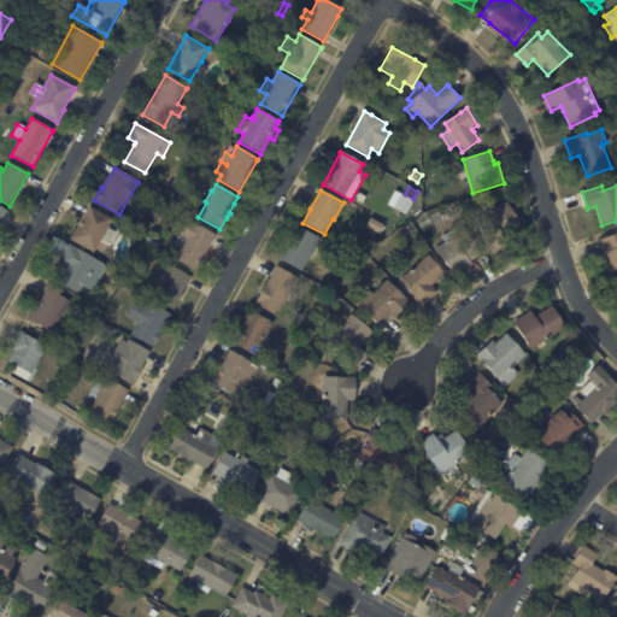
[(388,205),(395,192),(413,201),(406,216),(388,205)]
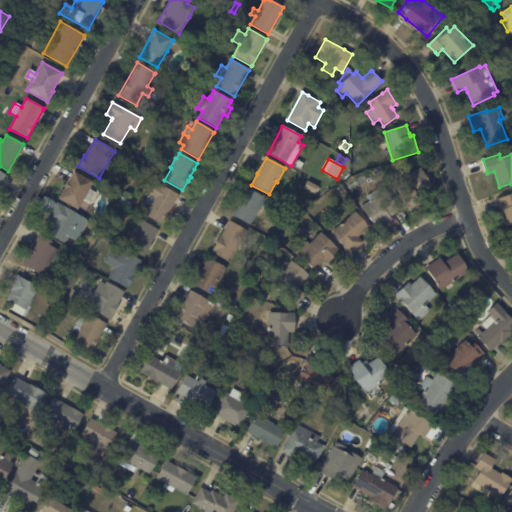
[(297,161),(304,164),(301,170),(296,167),(295,164),(297,161)]
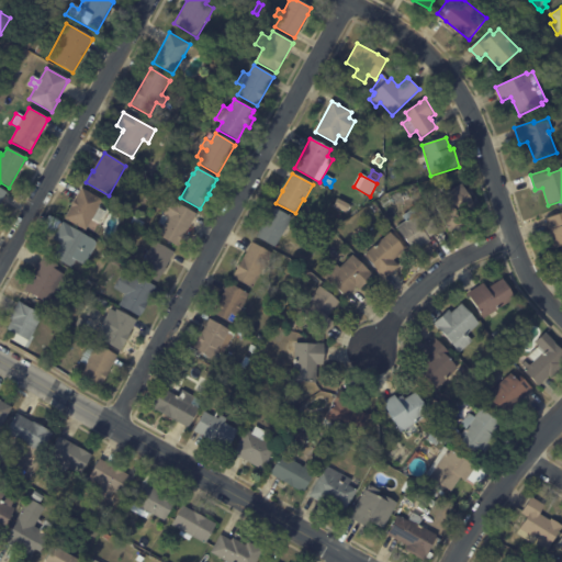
[(460,225),(449,232),(433,201),(462,186),(474,208),(462,213),(460,210),(454,212),(461,225),(460,225)]
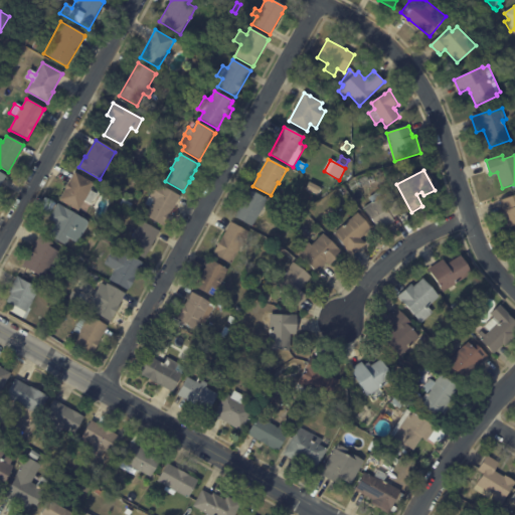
[(93,182),(95,183),(91,190),(97,194),(91,204),(84,201),(78,212),(59,201),(64,190),(68,182),(69,182),(75,172),(93,182)]
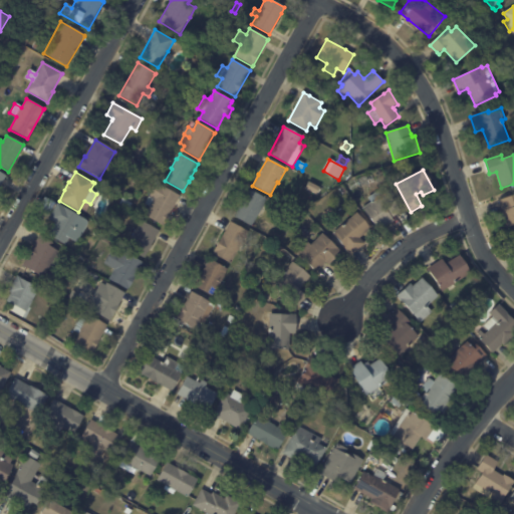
[(164,188),(180,197),(163,226),(145,216),(150,207),(146,204),(157,183),(163,186),(163,187),(164,188)]
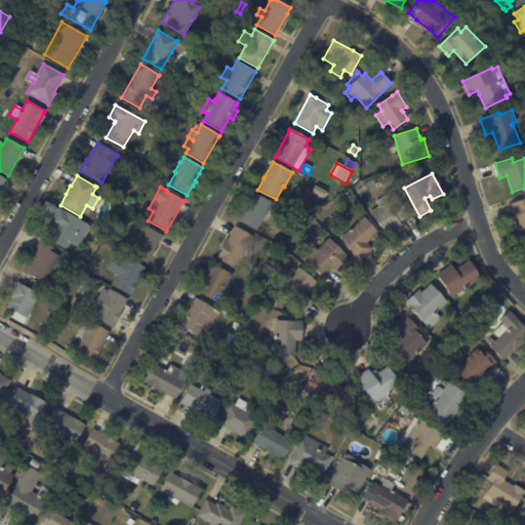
[(326,192),(323,199),(319,196),(318,198),(316,196),(316,195),(313,193),(316,187),(326,192)]
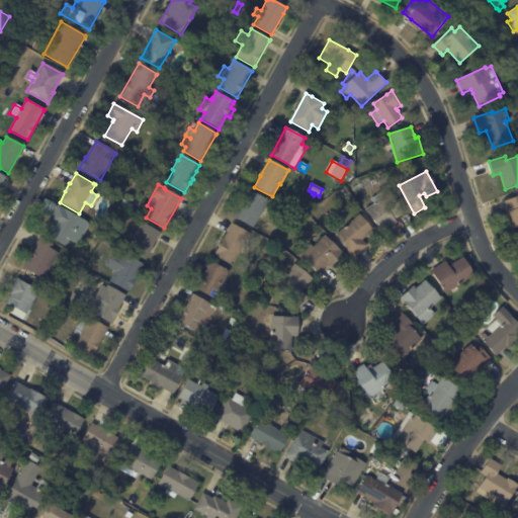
[(118,192),(121,185),(128,188),(124,195),(118,192)]
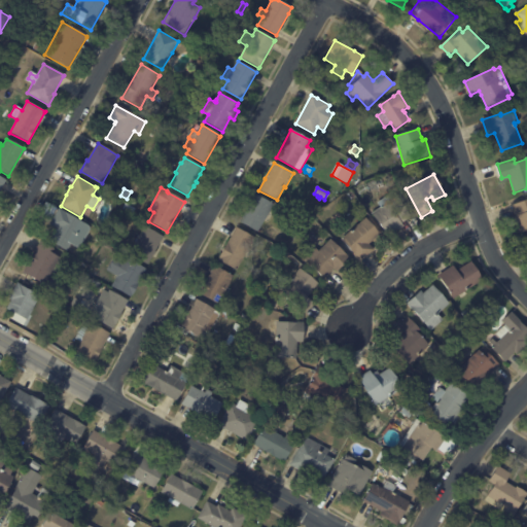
[(258,197),(273,205),(258,232),(241,222),(246,213),(245,213),(250,202),(251,203),(255,195),(258,197)]
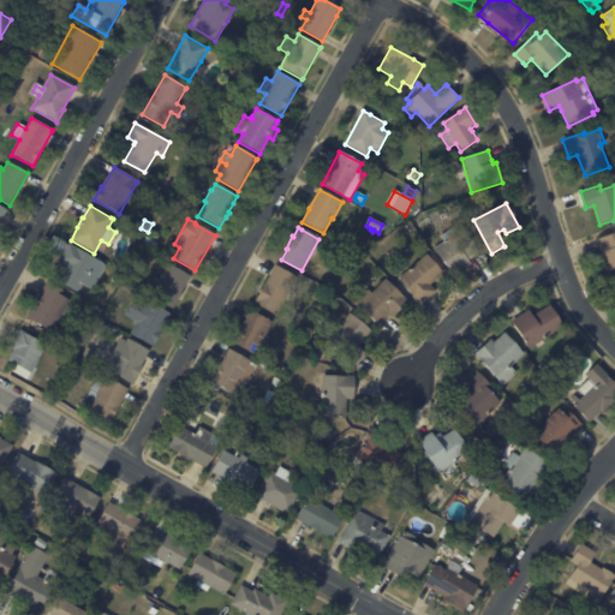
[(478,255),(469,262),(471,264),(453,278),(434,250),(445,243),(441,237),(453,228),(457,233),(463,230),(479,255),(478,255)]
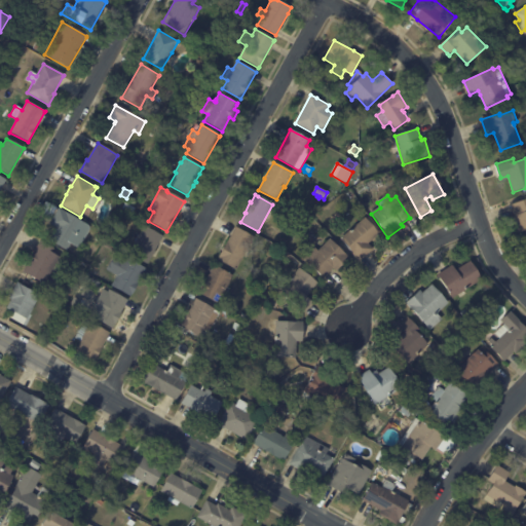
[(515,215),(511,205),(525,199),(525,231),(521,233),(514,216),(515,216),(515,215)]
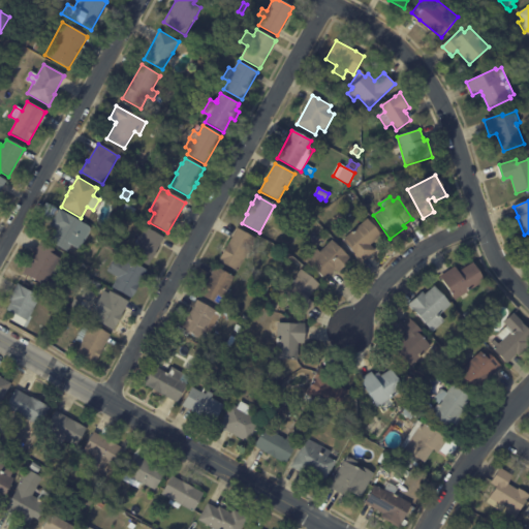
[(41,211),(47,203),(57,209),(51,218),(41,212),(41,211)]
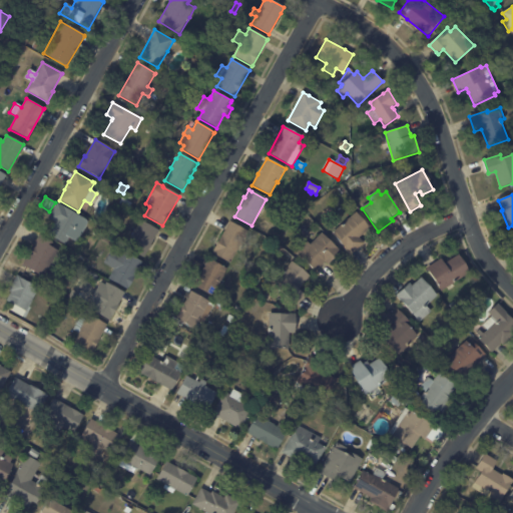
[(87,224),(78,240),(77,241),(74,241),(69,238),(65,244),(48,234),(55,222),(48,218),(57,203),(84,219),(87,221),(87,224)]
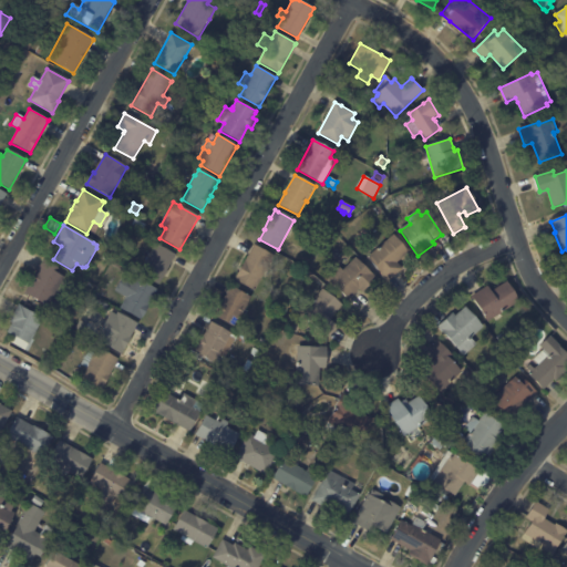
[(399,272),(388,282),(368,258),(394,235),(409,253),(397,263),(403,269),(399,272)]
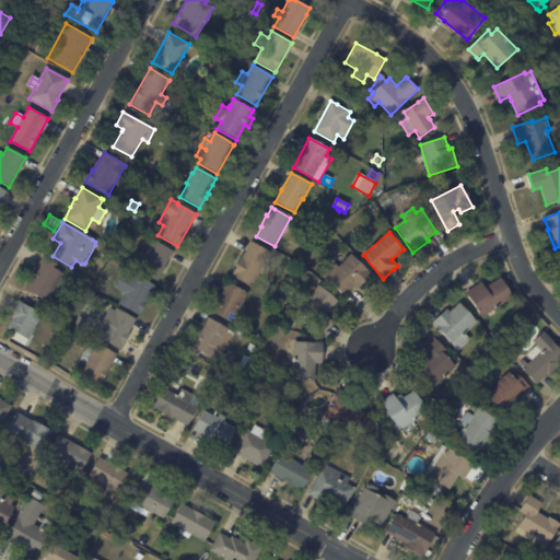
[(173,252),(156,282),(138,271),(147,255),(146,255),(149,249),(150,249),(154,241),(173,252)]
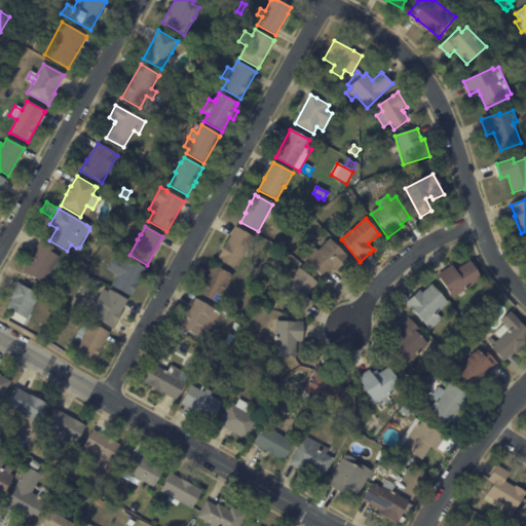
[(231,237),(236,227),(254,237),(235,270),(218,260),(231,237)]
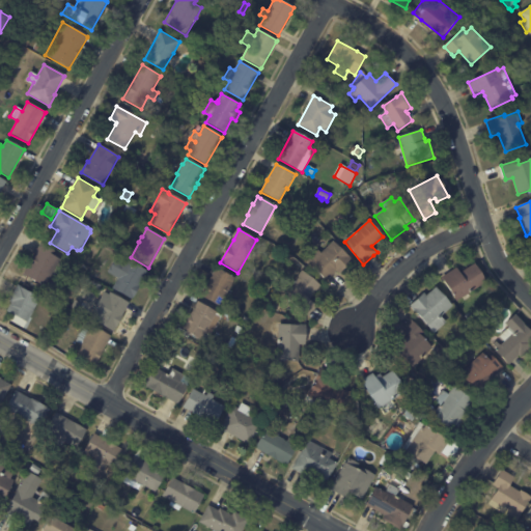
[(101,235),(106,239),(102,245),(98,242),(101,235)]
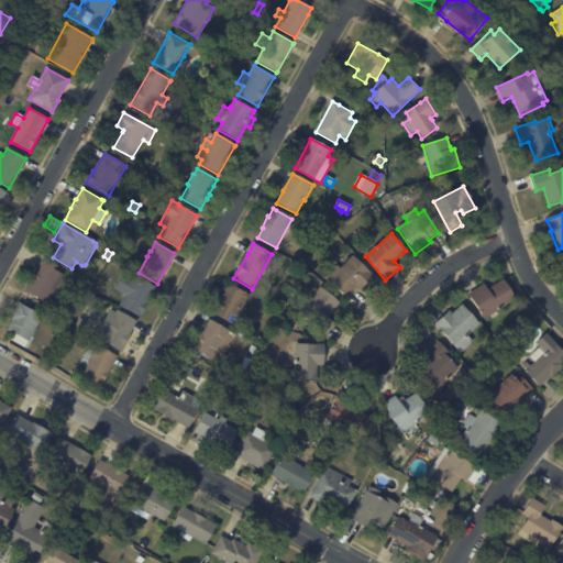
[(365,286),(360,291),(356,288),(346,298),(329,282),(331,279),(327,275),(337,264),(341,268),(353,256),(374,276),(365,286)]
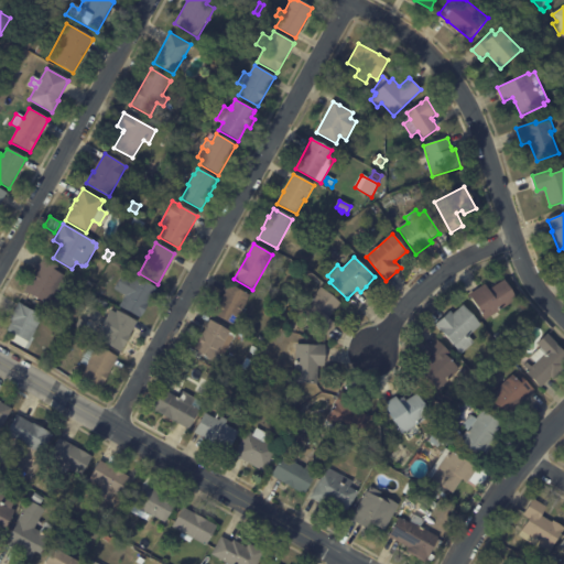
[(63,279),(47,306),(24,293),(43,259),(58,268),(56,272),(64,277),(63,279)]
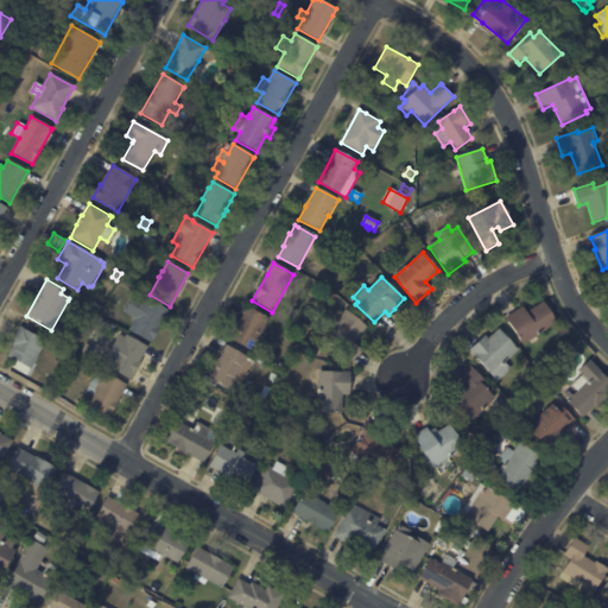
[(146,298),(168,311),(159,327),(160,328),(152,342),(151,343),(130,330),(135,320),(124,312),(133,296),(145,303),(146,298)]
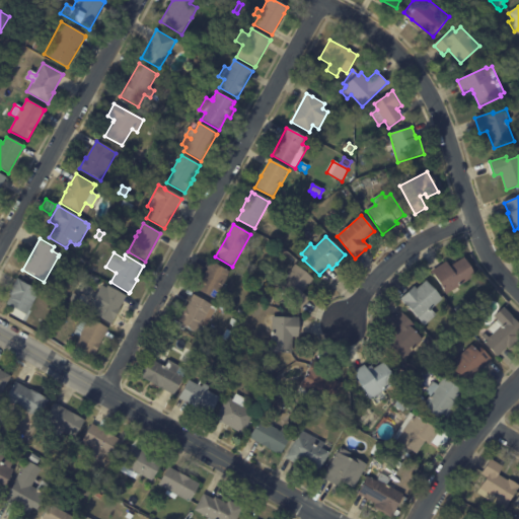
[(457,284),(445,292),(430,269),(445,260),(448,265),(462,255),(474,273),(457,284)]
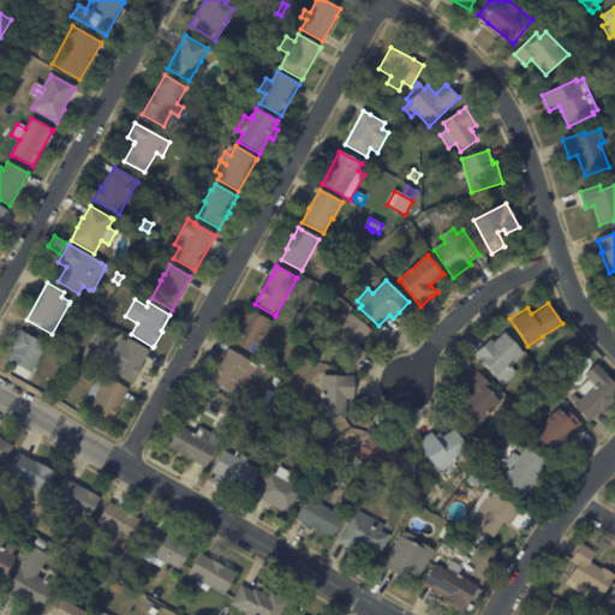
[(248,318),(251,310),(273,323),(254,356),(232,344),(248,318)]
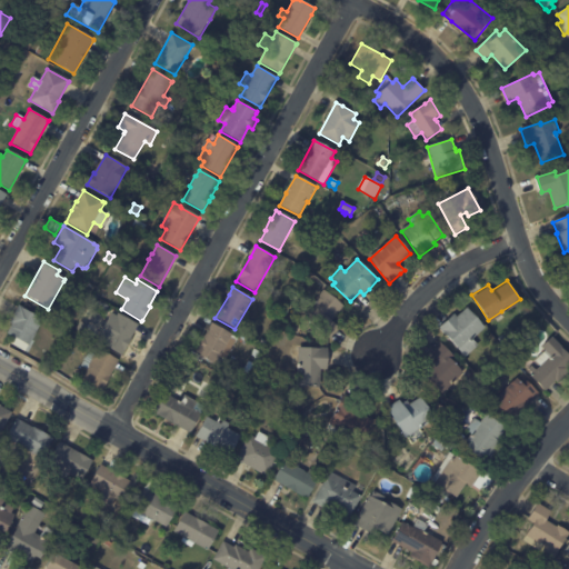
[(338,329),(329,340),(302,317),(325,290),(345,307),(331,322),(339,328),(338,329)]
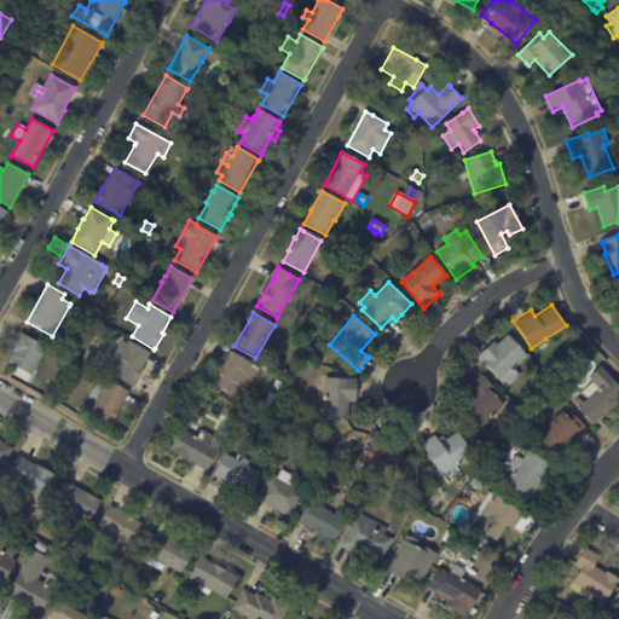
[(47,348),(32,377),(29,376),(25,381),(13,374),(16,369),(7,364),(13,353),(11,351),(21,333),(24,335),(47,348)]
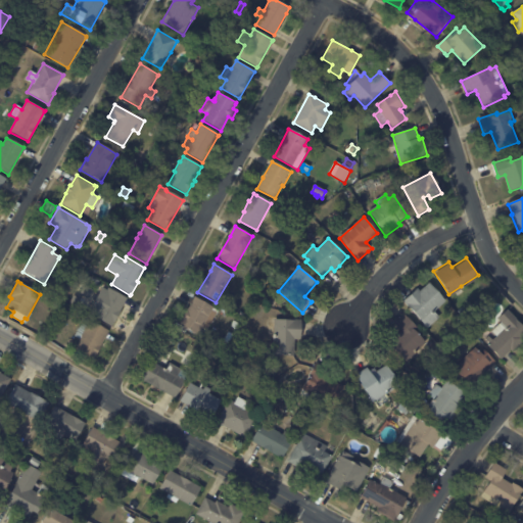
[(403,302),(418,290),(420,292),(430,284),(446,302),(435,313),(440,318),(429,329),(403,302)]
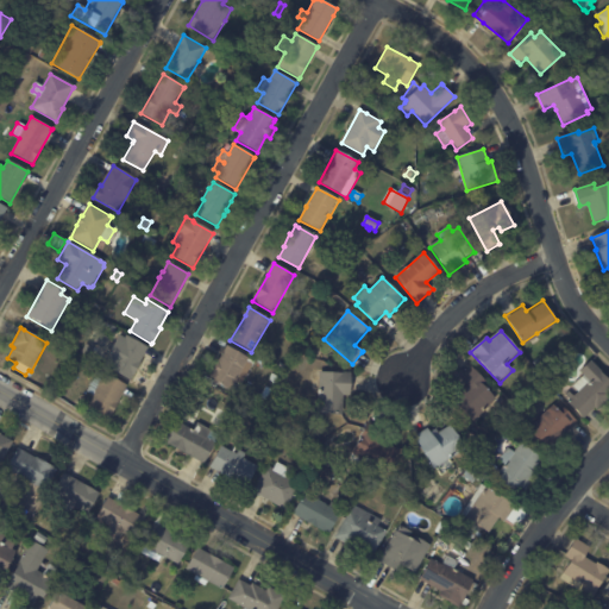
[(148,349),(140,363),(132,377),(130,381),(108,369),(118,353),(117,352),(120,345),(121,345),(126,337),(148,349)]
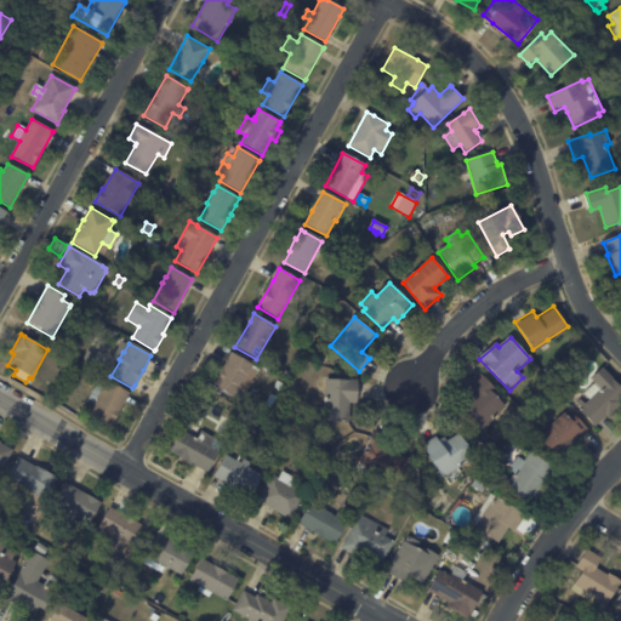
[(318,352),(329,355),(325,363),(315,359),(318,352)]
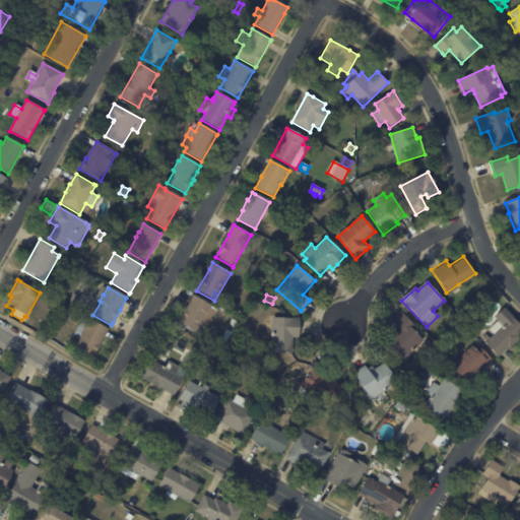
[(184,314),(193,296),(212,306),(211,309),(215,312),(206,329),(201,327),(197,334),(186,328),(184,331),(173,326),(176,322),(178,323),(184,314)]
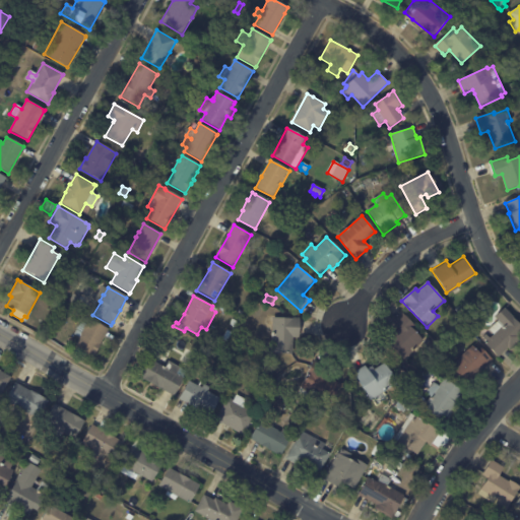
[(508,349),(499,358),(485,343),(488,341),(483,337),(486,334),(491,339),(495,334),(490,330),(495,325),(493,323),(497,319),(496,318),(505,309),(519,324),(519,338),(510,348),(509,347),(508,349)]
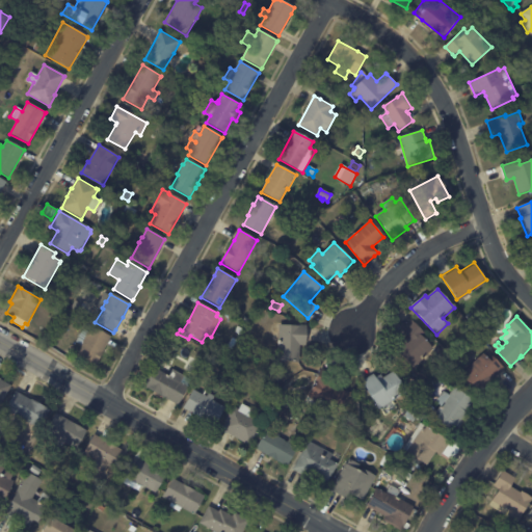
[(403,330),(413,321),(426,337),(423,340),(429,345),(433,341),(437,346),(414,369),(396,350),(409,338),(403,330)]
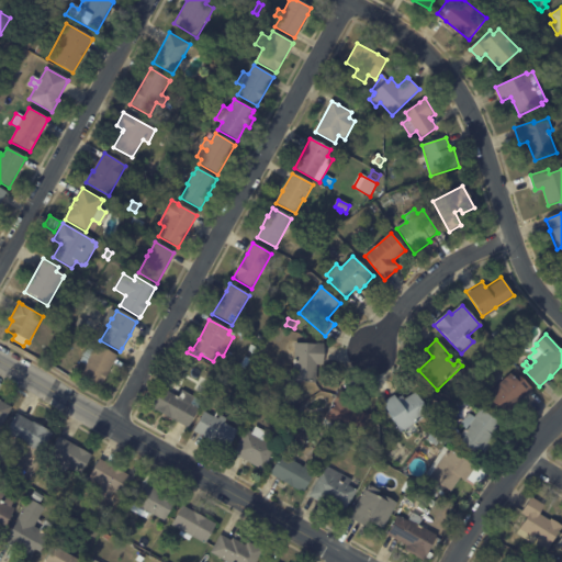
[(324,346),(323,366),(316,366),(315,384),(293,382),(295,344),(316,345),(316,344),(324,345),(324,346)]
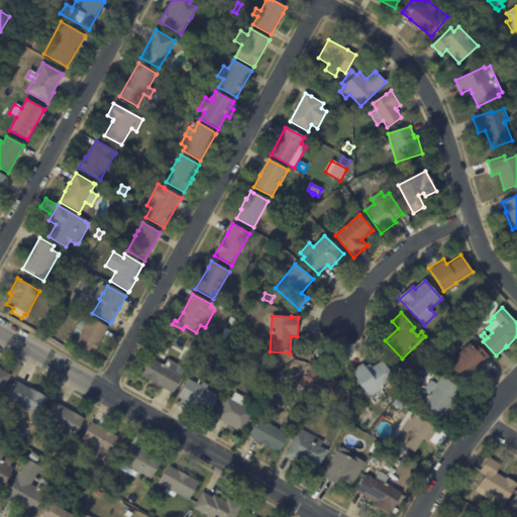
[(108,328),(104,335),(105,335),(103,339),(102,339),(100,342),(100,343),(94,353),(93,352),(92,355),(74,345),(79,335),(74,332),(81,320),(87,323),(90,318),(108,328)]
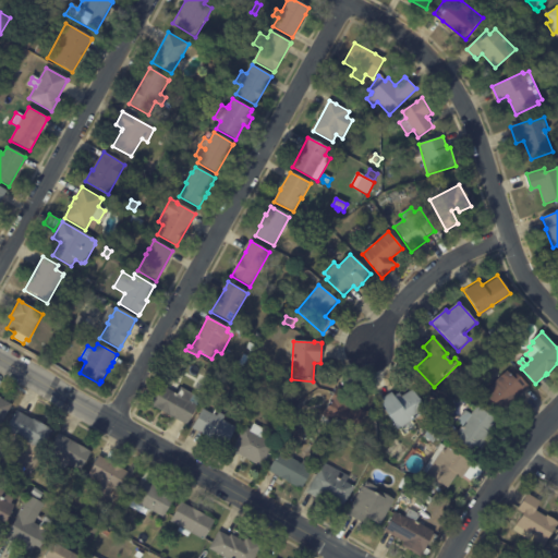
[(239,365),(244,354),(250,358),(243,367),(239,365)]
